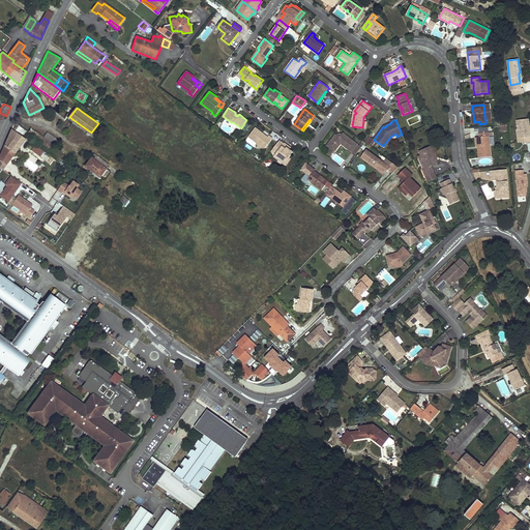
[(519,129),(520,139),(524,138),(525,142),(525,143),(529,142),(529,133),(528,126),(529,126),(529,119),(517,120),(519,129)]
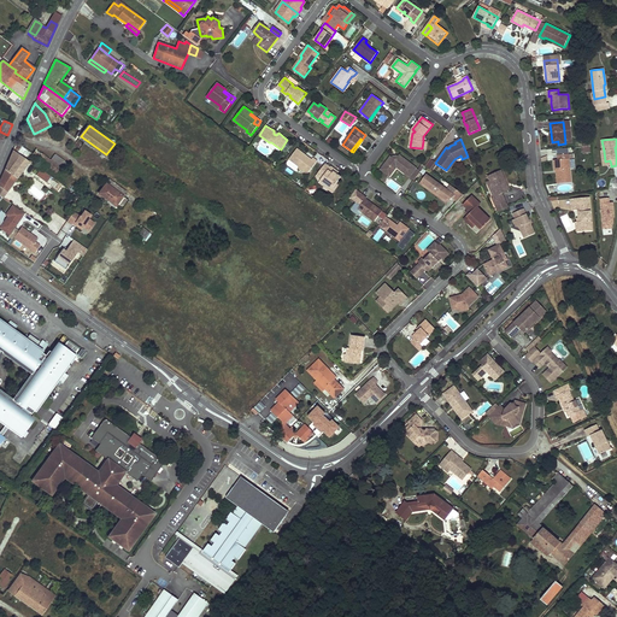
[(31,152),(19,144),(15,150),(27,159),(31,152)]
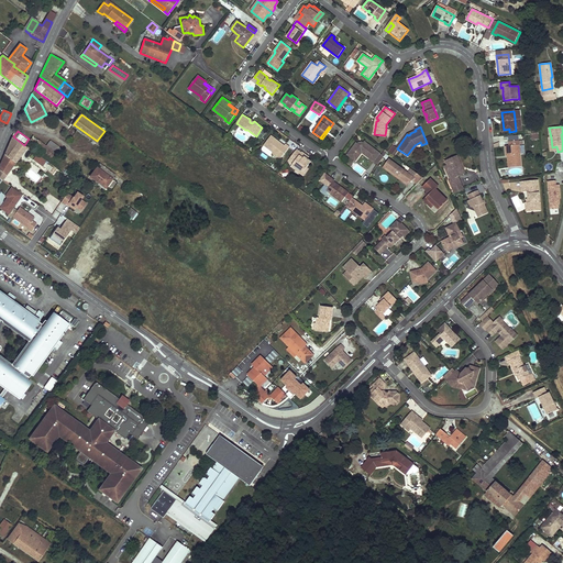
[(285,145),(271,135),(264,145),(274,152),(277,155),(279,154),(283,156),(289,147),(286,144),(285,145)]
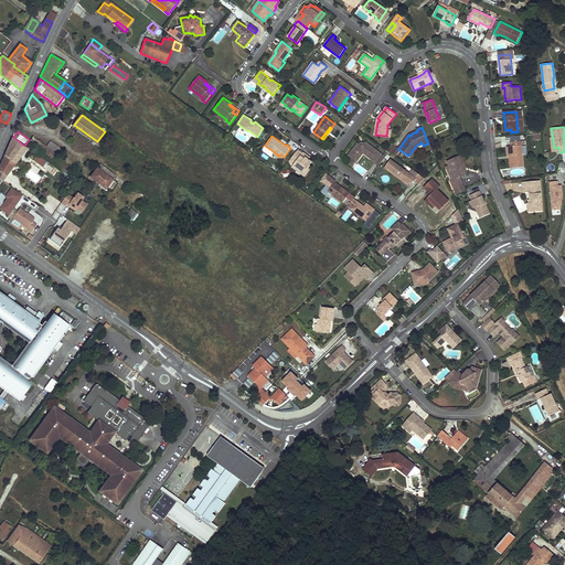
[(27,149),(12,138),(0,167),(0,177),(3,172),(7,176),(27,149)]
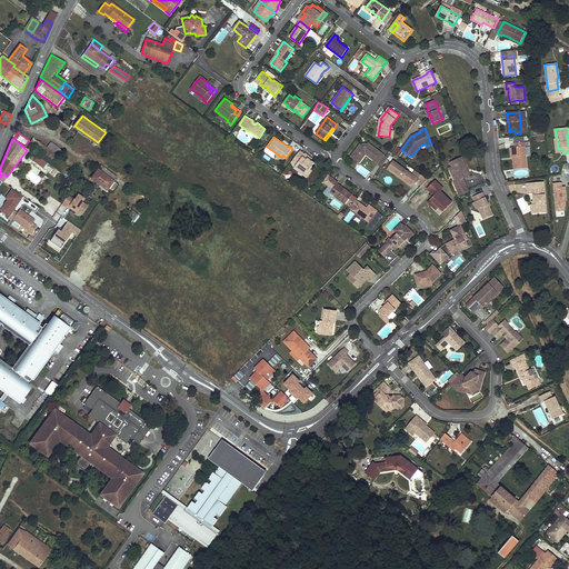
[(47,148),(39,142),(35,147),(52,159),(56,155),(47,148)]
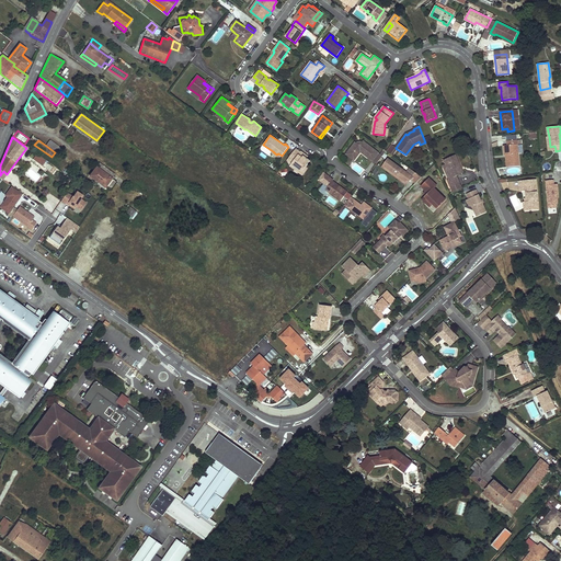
[(58,147),(49,140),(46,146),(55,152),(58,147)]
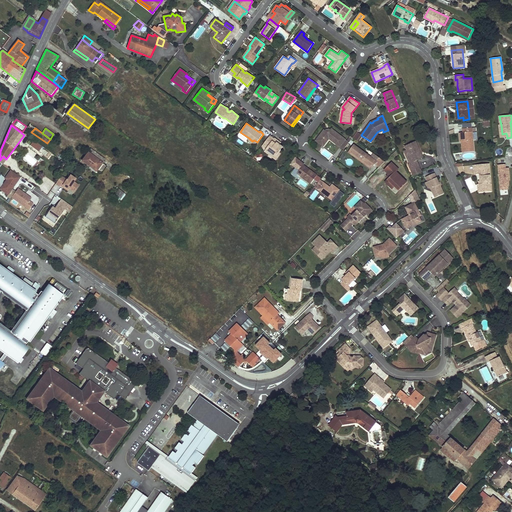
[(461,142),(463,141),(464,152),(474,151),(472,128),(463,129),(463,133),(460,133),(461,142)]
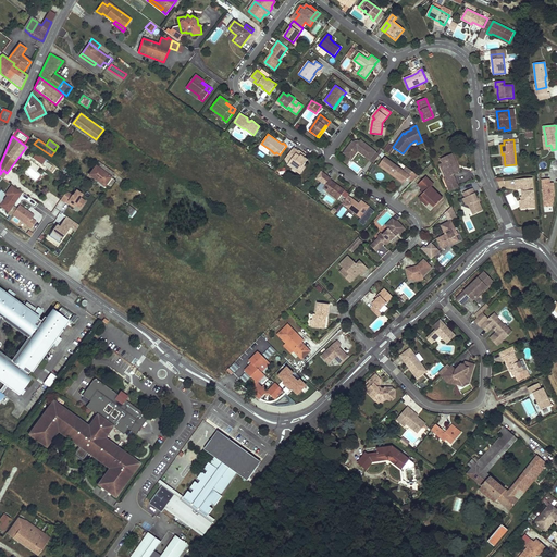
[(371,158),(375,151),(360,140),(359,141),(358,143),(355,144),(354,143),(353,141),(345,151),(354,157),(358,151),(366,157),(367,155),(371,158)]
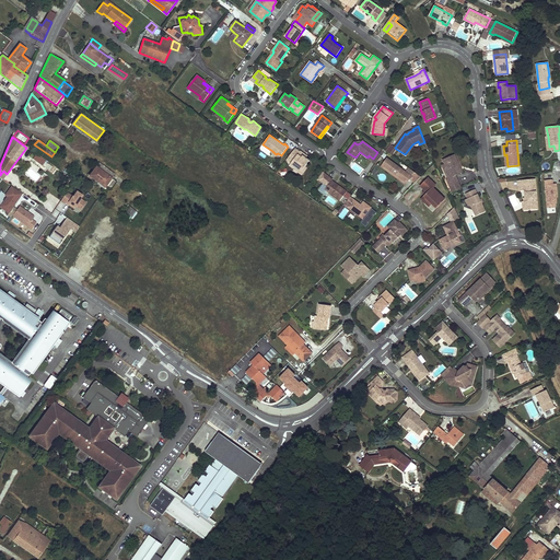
[(395,148),(391,143),(386,151),(392,155),(396,149),(395,148)]
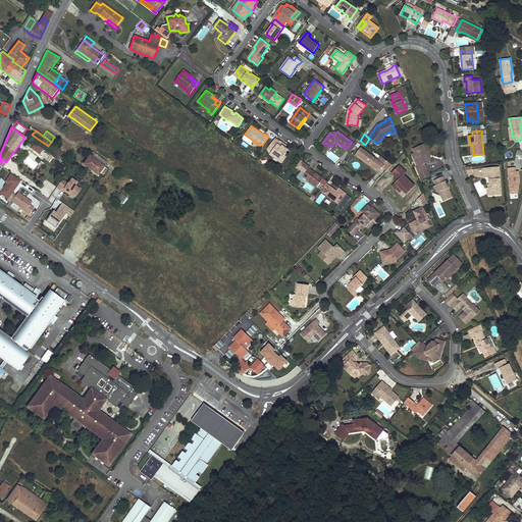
[(40,154),(43,149),(32,141),(28,145),(40,154)]
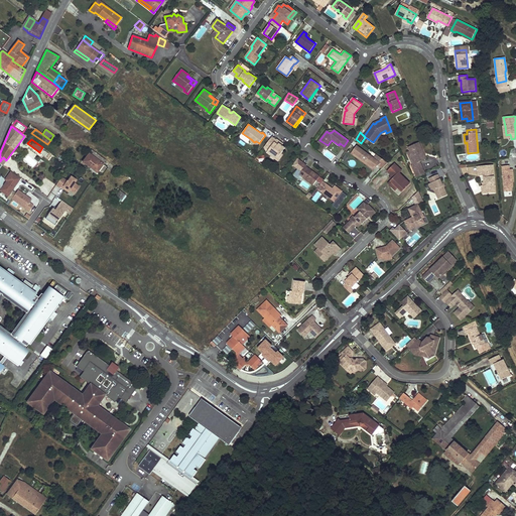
[(326,148),(328,145),(319,140),(317,142),(326,148)]
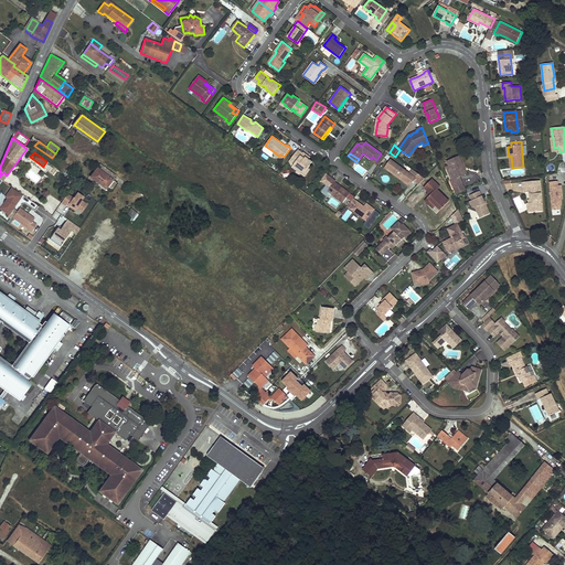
[(304,159),(300,156),(295,163),(298,166),(297,168),(304,173),(308,168),(312,162),(309,160),(306,157),(304,159)]
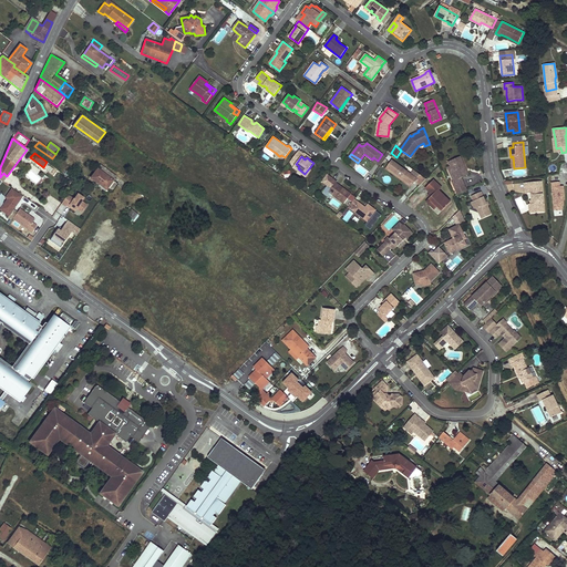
[(466,169),(461,156),(449,162),(451,166),(456,179),(453,181),(452,182),(455,189),(465,185),(462,177),(466,175),(465,171),(466,169)]
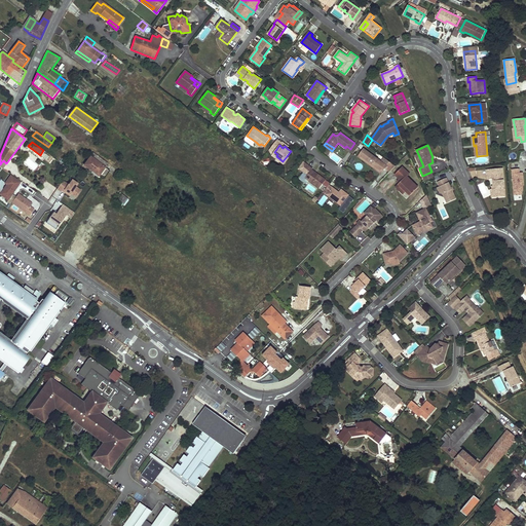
[(396,166),(389,161),(386,165),(364,149),(361,153),(363,155),(362,156),(381,171),(382,170),(384,171),(385,168),(389,173),(396,166)]
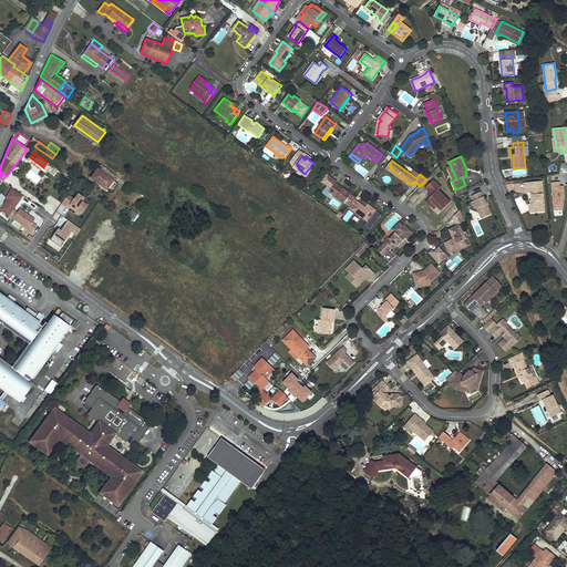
[(116,175),(101,165),(98,168),(91,178),(100,184),(101,183),(107,188),(113,181),(113,179),(116,175)]
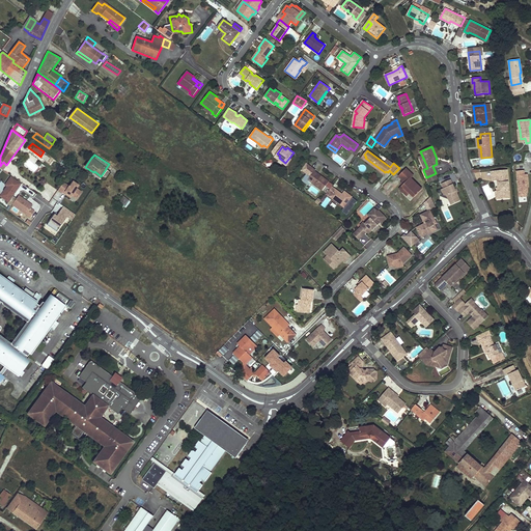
[(366,157),(364,155),(362,157),(361,158),(385,174),(388,172),(386,171),(385,172),(365,158),(366,157)]
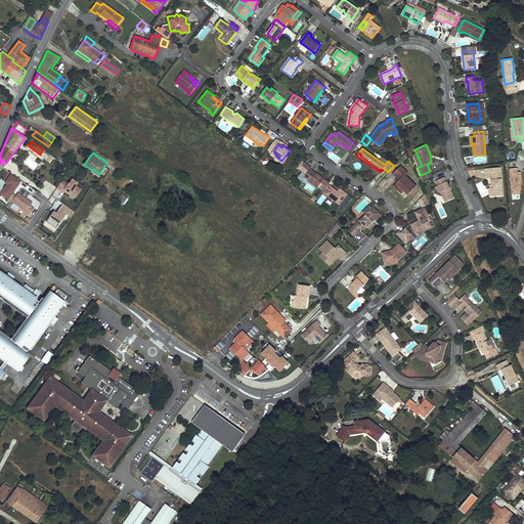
[(281,161),(275,156),(272,154),(270,155),(282,164),(288,157),(286,156),(281,161)]
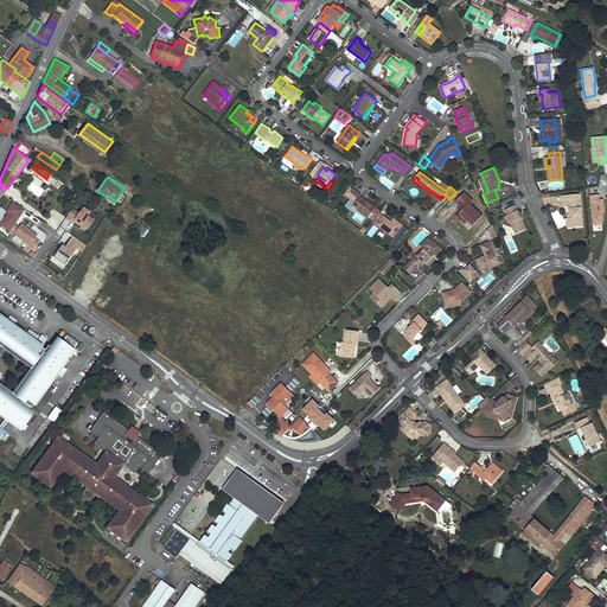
[(369,217),(376,208),(360,196),(362,195),(357,191),(351,199),(355,202),(352,205),(369,217)]
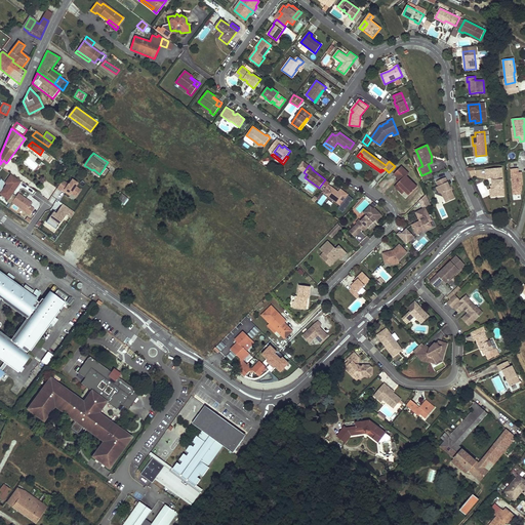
[(406,171),(401,166),(394,174),(398,178),(406,171)]
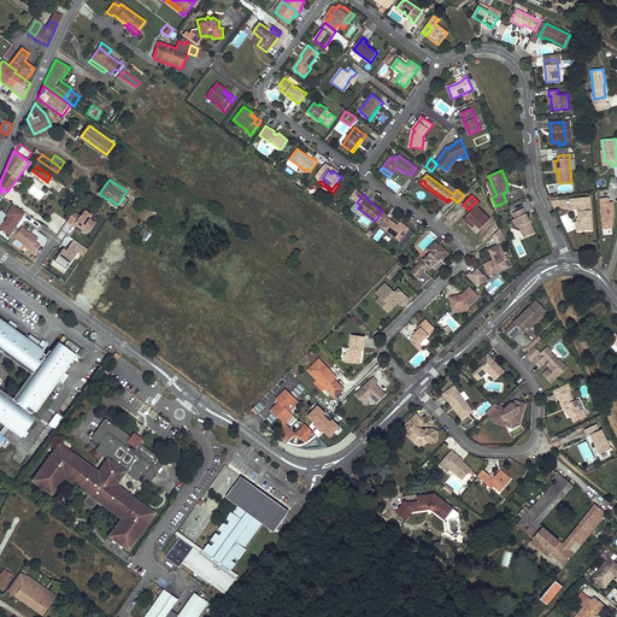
[(583,198),(573,199),(574,210),(579,210),(579,218),(581,218),(581,222),(580,222),(581,231),(593,230),(589,201),(583,203),(583,198)]
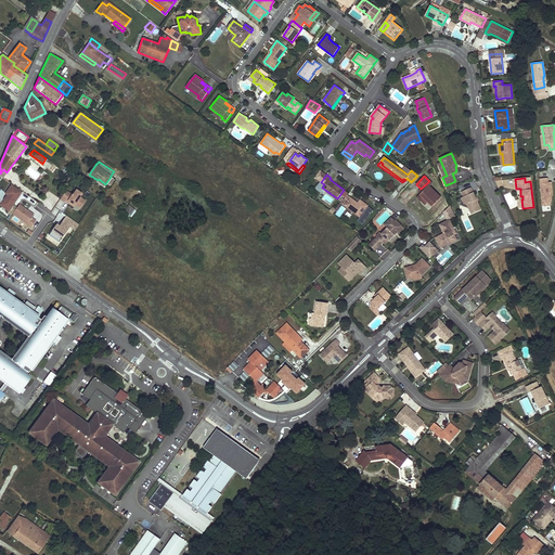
[(551,178),(540,178),(540,206),(551,206),(551,178)]
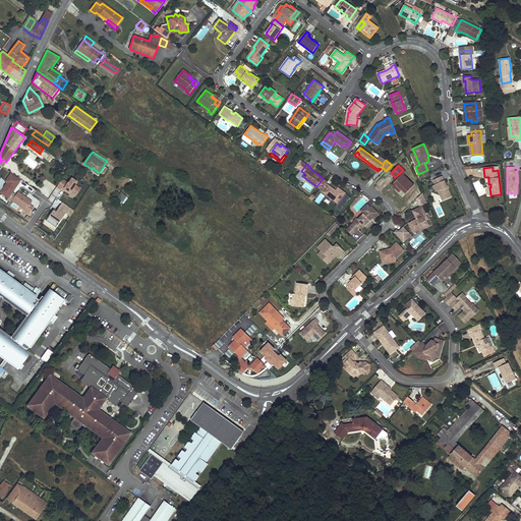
[(427,170),(418,174),(420,179),(429,175),(427,170)]
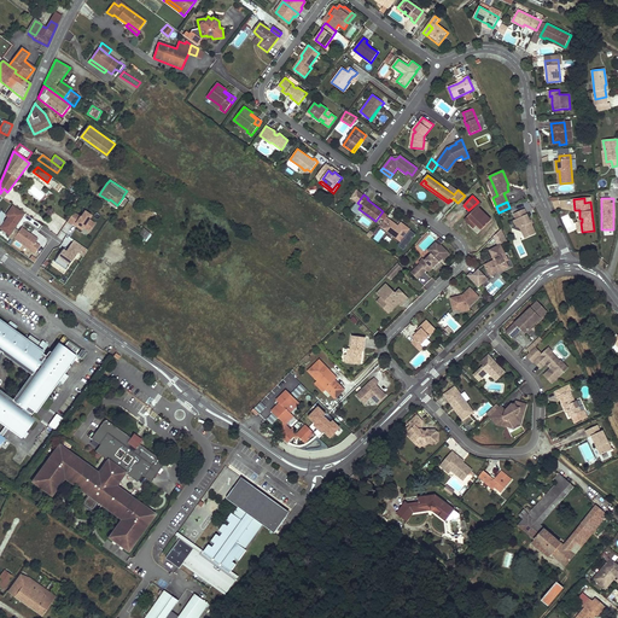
[(6,217),(0,226),(0,228),(10,235),(25,214),(12,204),(5,215),(6,217)]
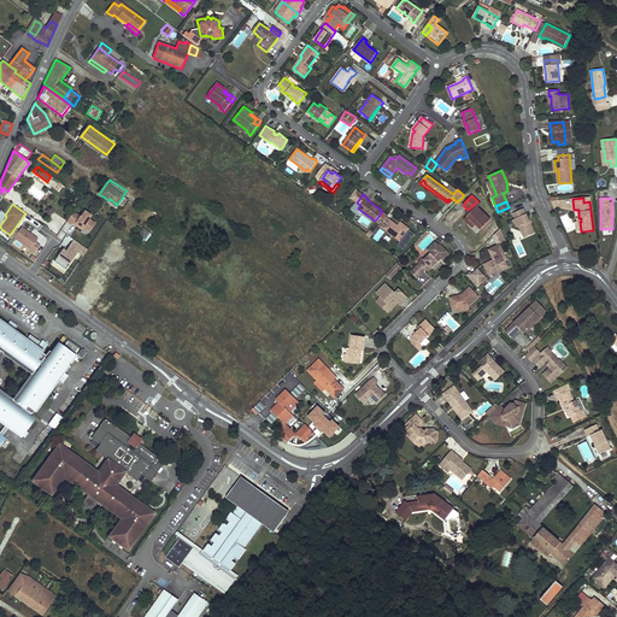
[(476,206),(464,219),(469,223),(469,224),(471,221),(476,224),(481,229),(491,219),(476,206)]
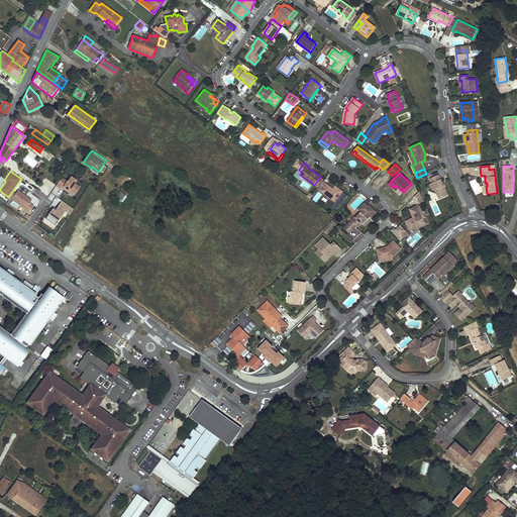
[(439,200),(448,196),(445,189),(444,187),(443,184),(439,175),(430,179),(432,183),(429,184),(432,189),(435,191),(439,200)]
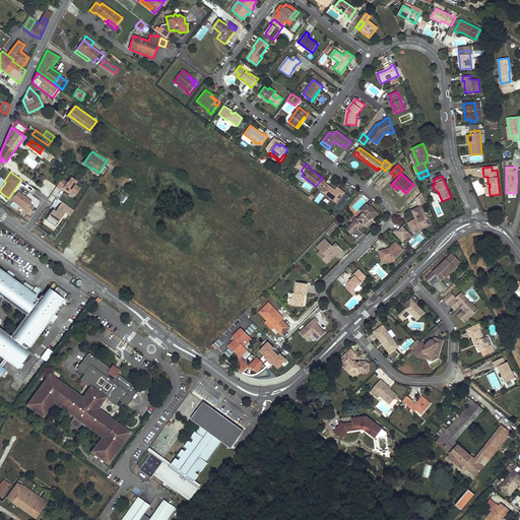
[(62,179),(56,187),(60,190),(61,189),(62,187),(65,189),(64,191),(69,193),(70,192),(75,195),(78,190),(73,186),(75,184),(77,181),(71,178),(68,182),(62,179)]
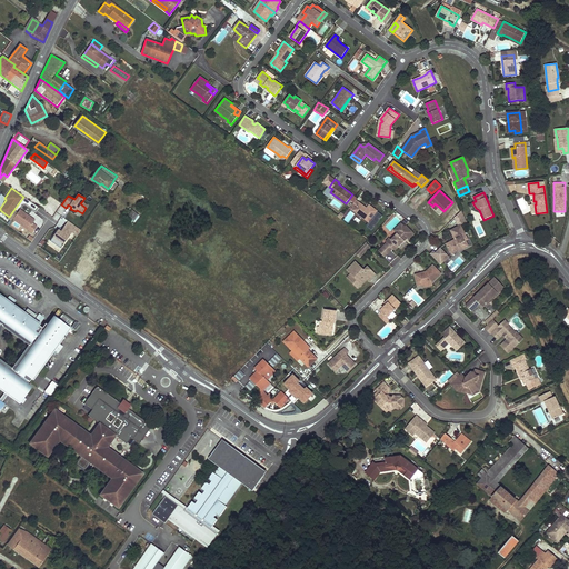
[(359,202),(356,200),(351,206),(349,208),(353,210),(357,213),(361,217),(371,225),(375,221),(371,219),(375,215),(378,217),(380,213),(377,211),(369,206),(367,209),(366,210),(363,208),(365,207),(359,202)]
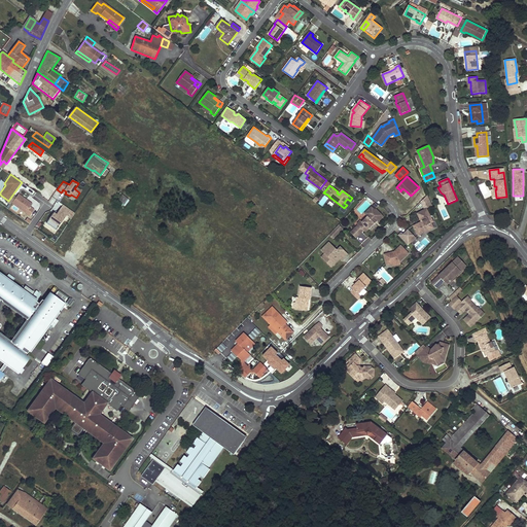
[(32,204),(19,194),(11,203),(30,216),(35,209),(31,207),(32,204)]
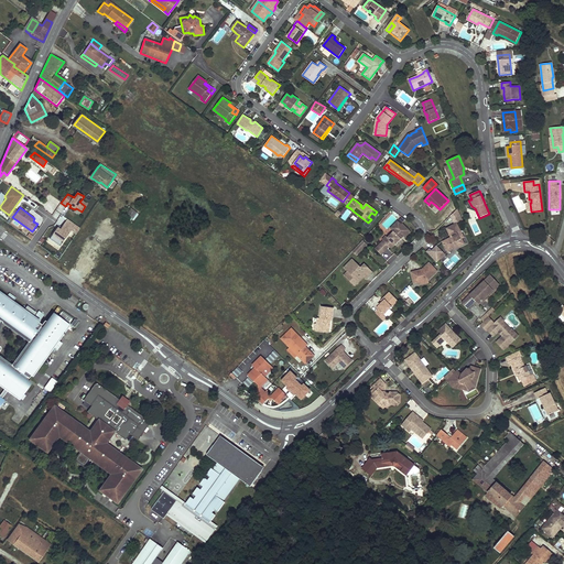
[(132,219),(138,213),(131,207),(126,215),(132,219)]
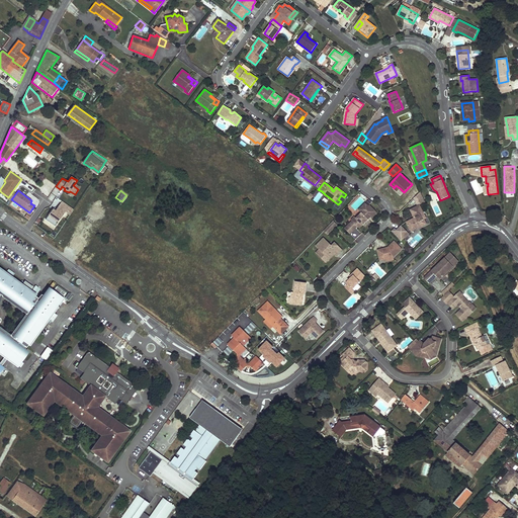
[(317,202),(323,194),(319,191),(313,199),(317,202)]
